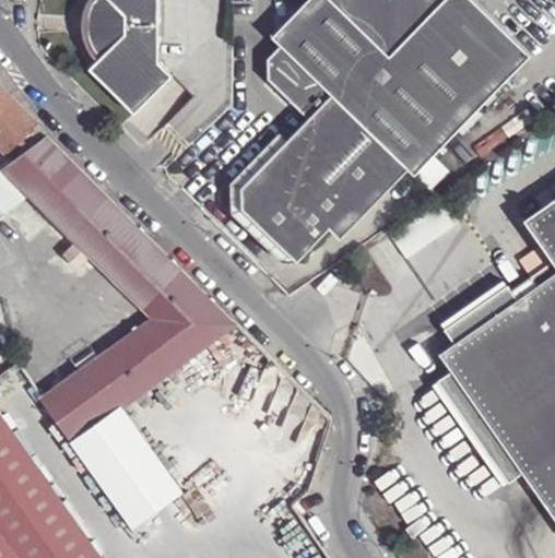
[(87,49),(96,58),(87,67),(132,111),(166,78),(158,70),(160,0),(87,0),(83,7),(81,14),(80,30),(82,38),(87,49)]
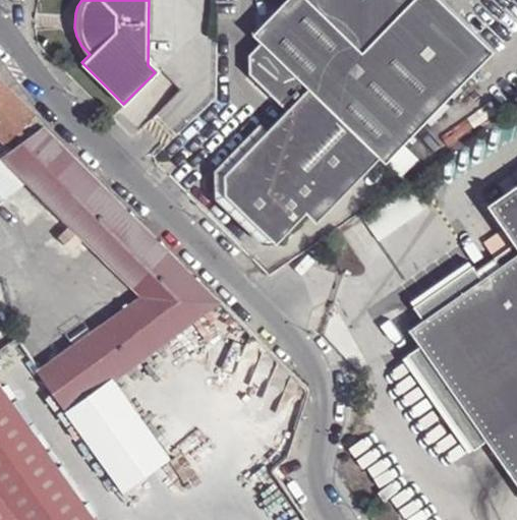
[(286,0),(250,38),(257,47),(246,58),(246,77),(284,114),(265,135),(256,128),(212,174),(212,203),(259,247),(272,248),(303,217),(313,226),(377,161),(383,166),(491,54),(436,0),(286,0)]
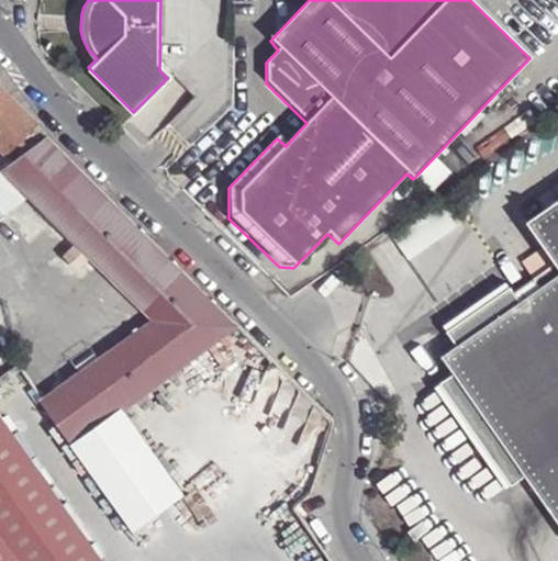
[(34,124),(0,89),(0,152),(3,155),(22,138),(34,124)]
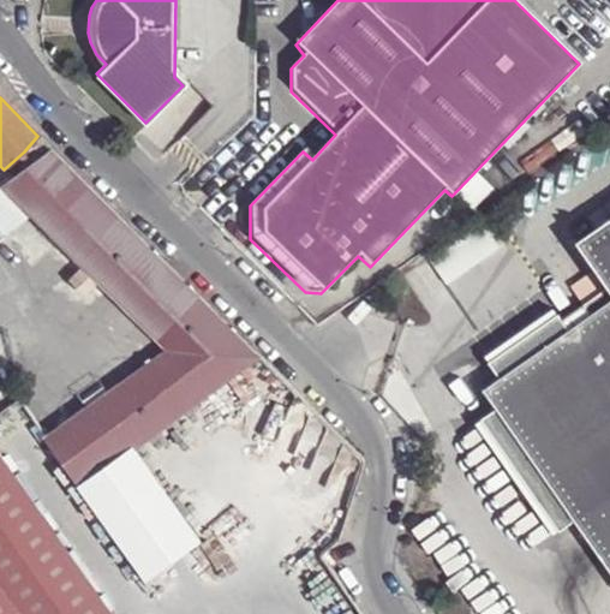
[(49,148),(37,136),(24,151),(33,160),(49,148)]
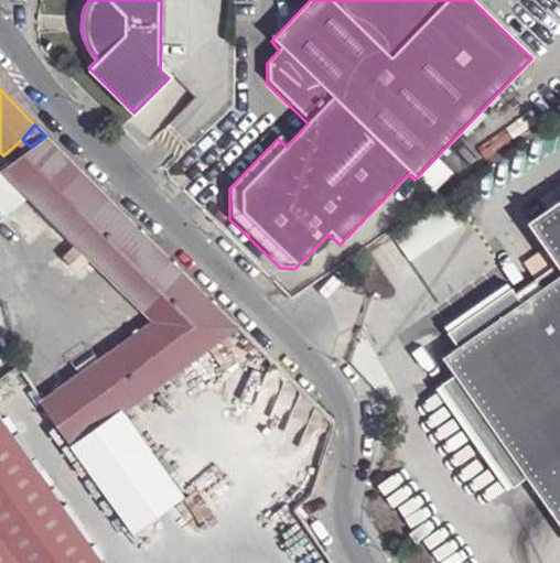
[(237,326),(45,136),(30,147),(0,168),(0,170),(33,204),(95,264),(133,303),(149,320),(75,374),(61,386),(39,401),(71,447),(118,412),(192,357),(193,359),(237,326)]
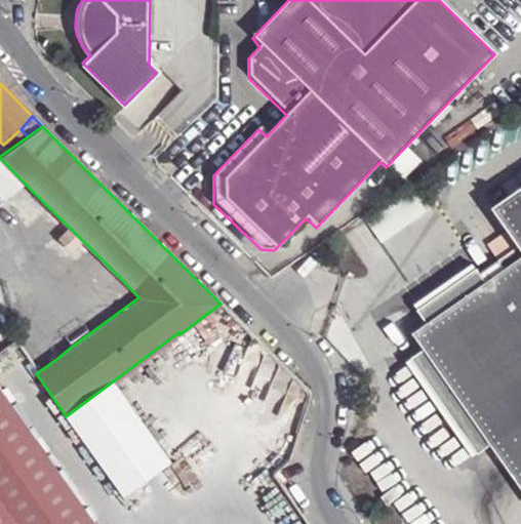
[(0,209),(31,190),(0,158),(0,209)]
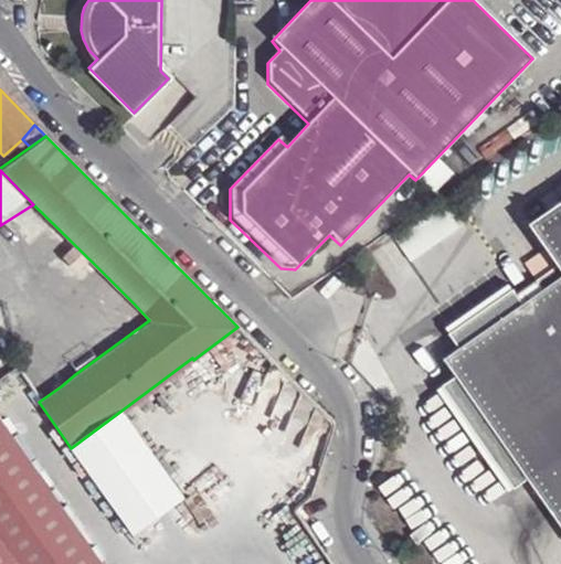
[(560,199),(527,222),(556,265),(532,280),(539,290),(521,301),(441,357),(560,528),(560,199)]
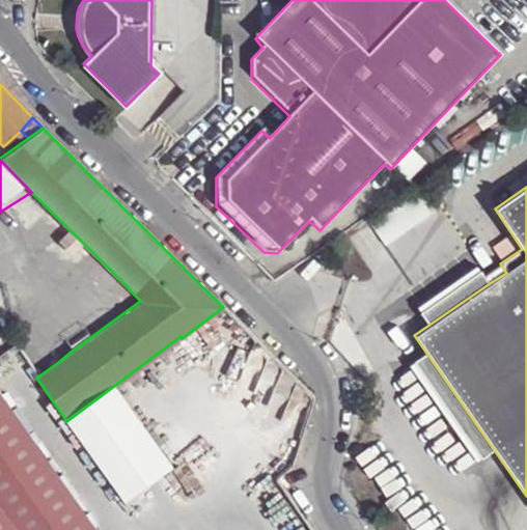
[(506,273),(500,263),(483,275),(490,283),(506,273)]
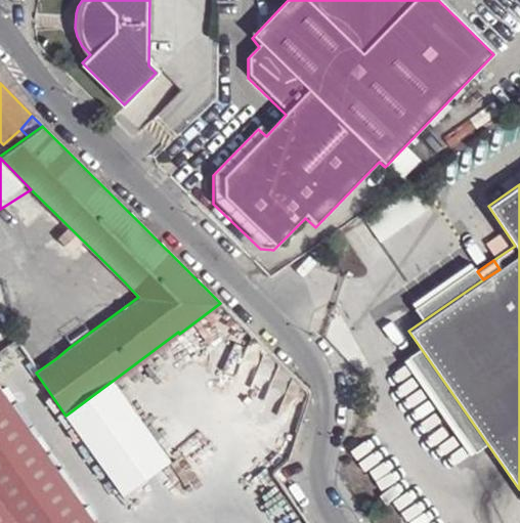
[(110,383),(66,416),(82,438),(136,514),(182,481),(110,383)]
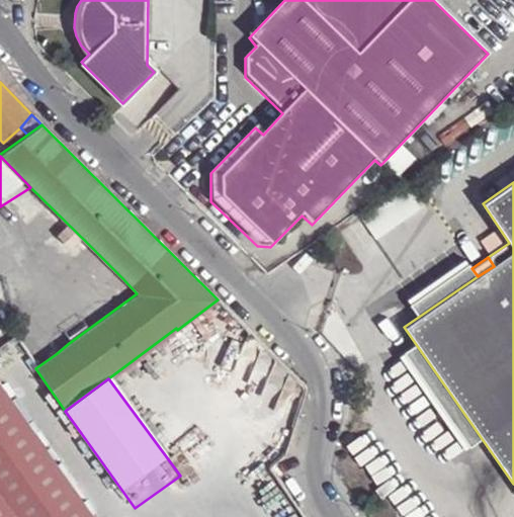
[(90,516),(48,455),(0,388),(0,516),(90,516)]
